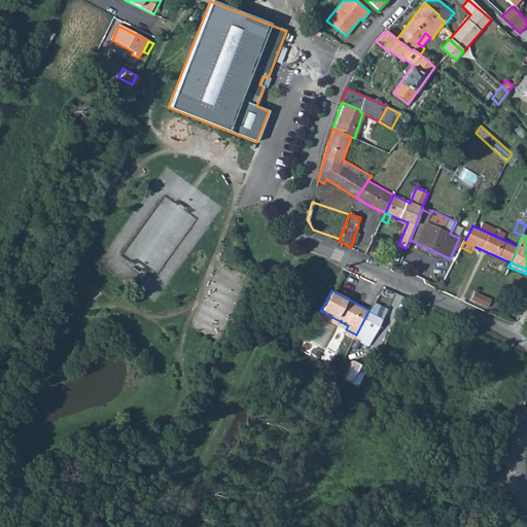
[(475,290),(470,300),(487,307),(492,297),(475,290)]
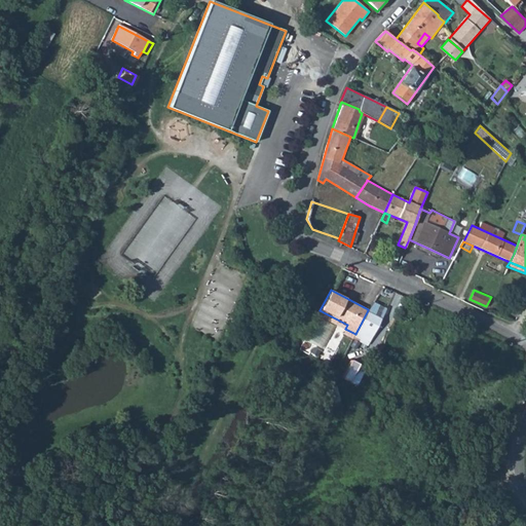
[(355,334),(353,337),(371,344),(384,318),(368,309),(368,310),(355,334)]
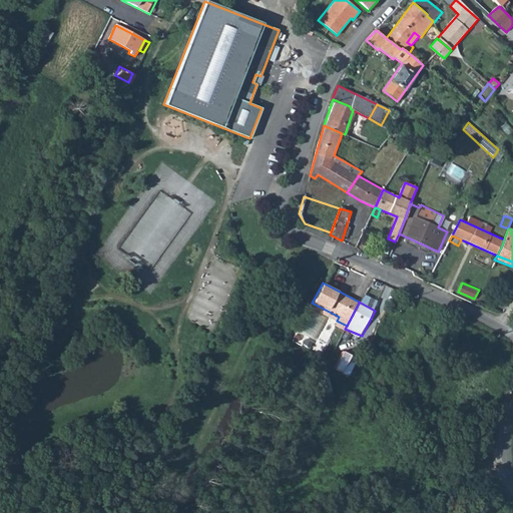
[(312,303),(310,307),(312,308),(328,317),(337,321),(339,317),(312,303)]
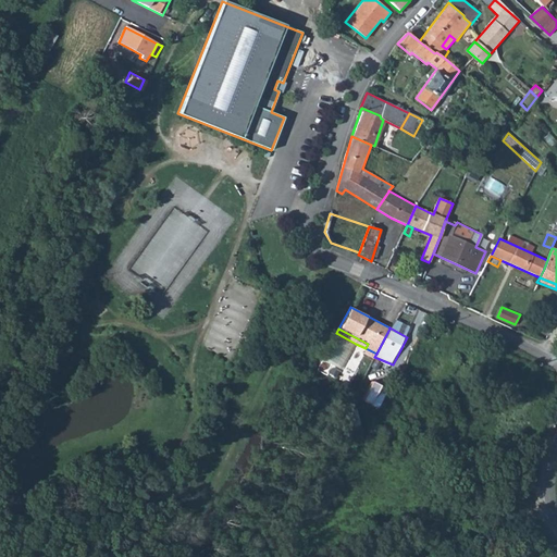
[(323,361),(318,370),(329,376),(333,367),(324,361),(323,361)]
